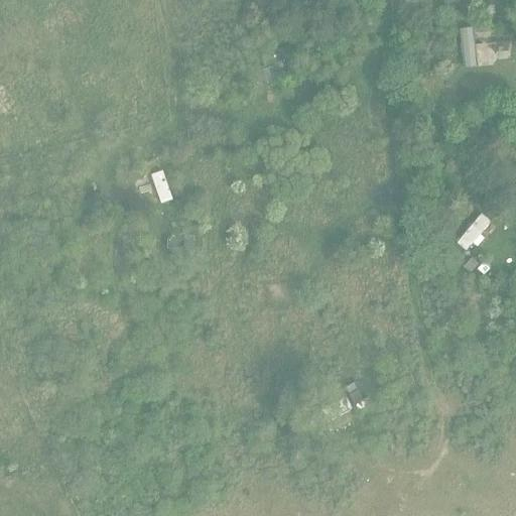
[(478,66),(474,27),(460,28),(464,68),(478,66)]
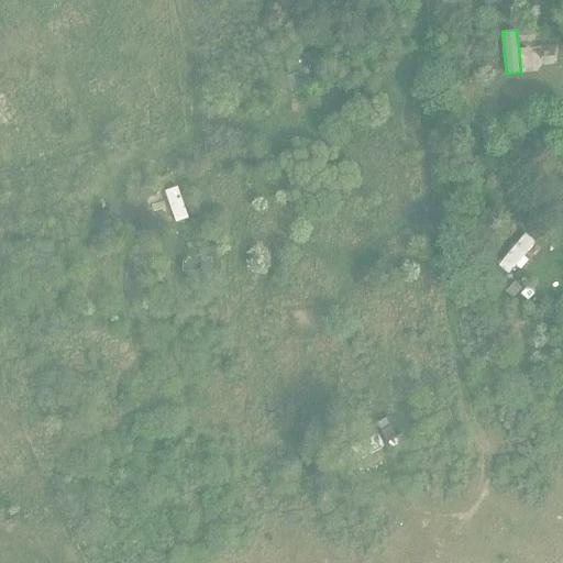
[(188,217),(177,186),(165,190),(176,222),(188,217)]
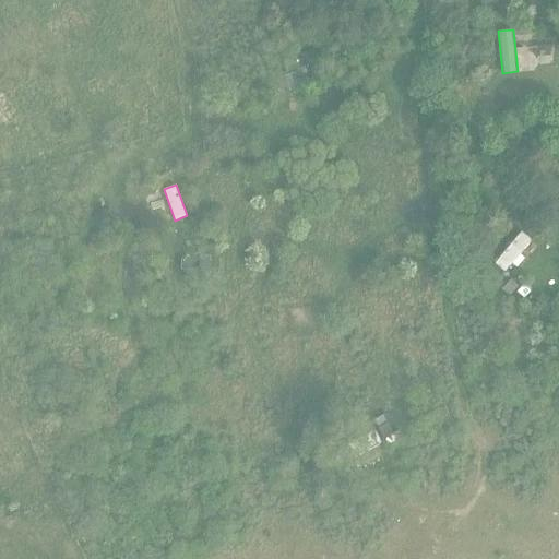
[(521,232),(495,263),(504,272),(512,263),(516,266),(524,258),(520,254),(532,240),(521,232)]
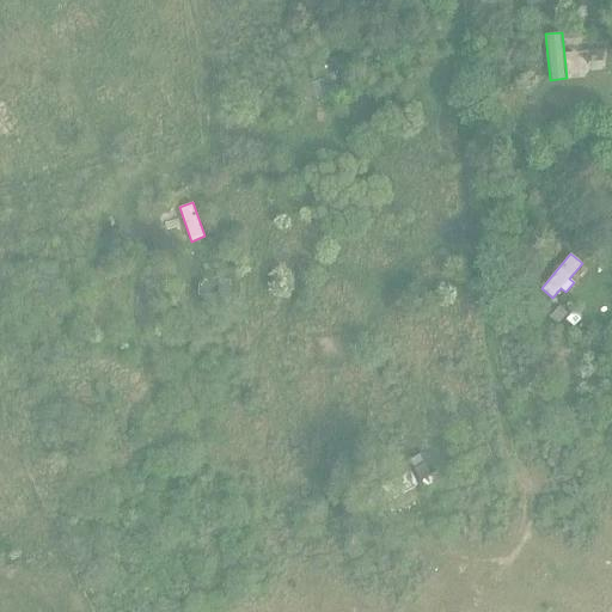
[(430,475),(420,454),(409,459),(421,481),(430,475)]
